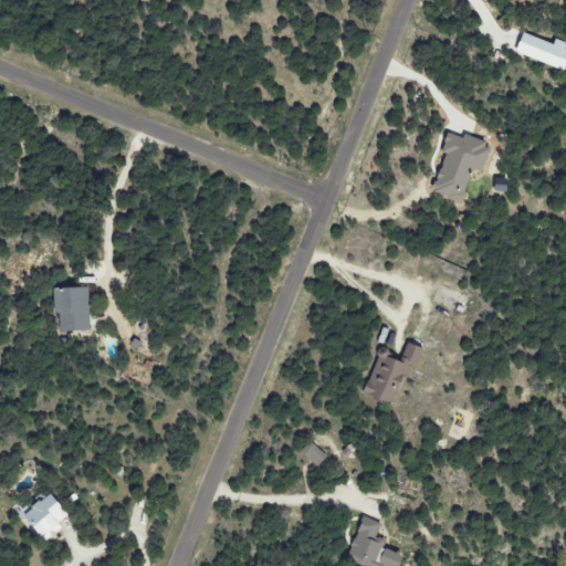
[(473,169),(483,171),(492,144),(465,136),(464,138),(449,134),(442,153),(447,154),(433,194),(462,202),(473,169)]
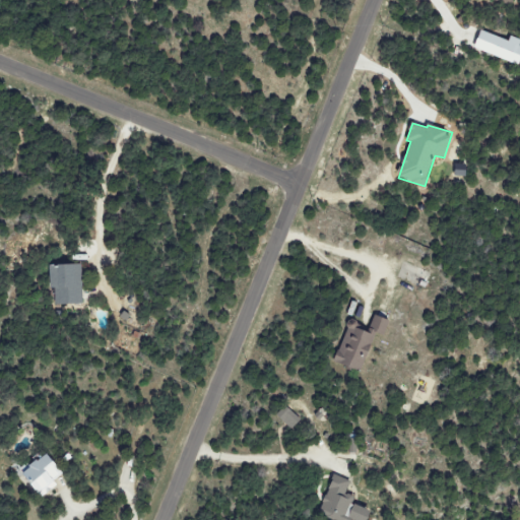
[(81,265),(52,265),(53,306),(82,305),(81,265)]
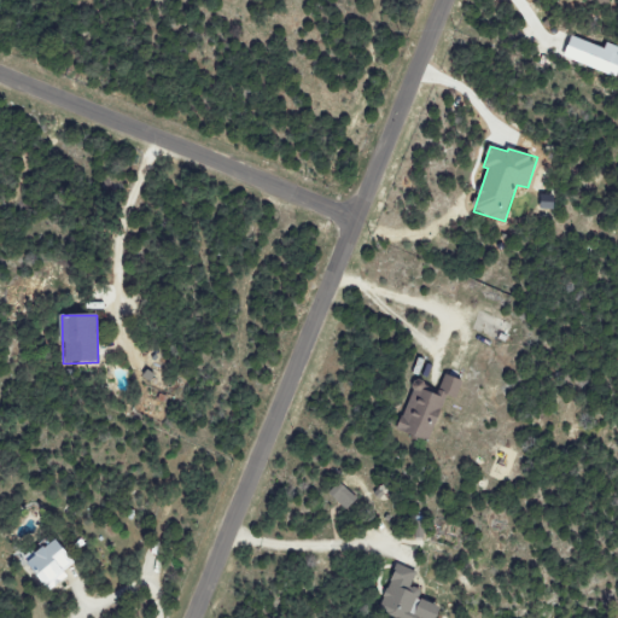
[(397,430),(431,442),(448,395),(458,398),(465,382),(444,374),(437,392),(414,384),(397,430)]
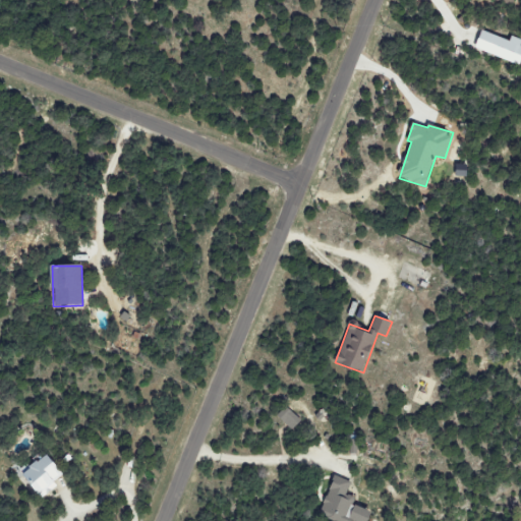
[(294,430),(301,418),(283,407),(276,419),(294,430)]
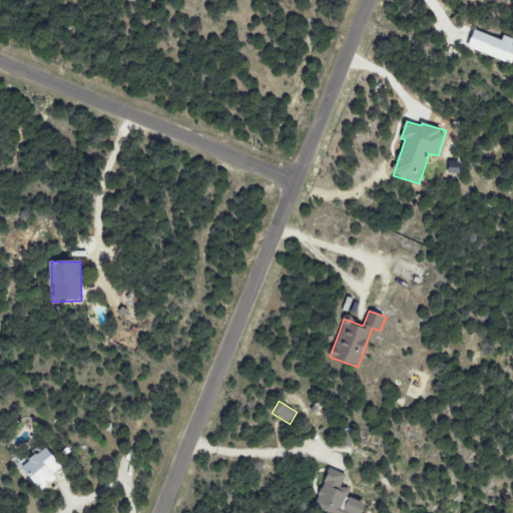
[(54,474),(63,467),(49,448),(24,466),(42,490),(57,479),(54,474)]
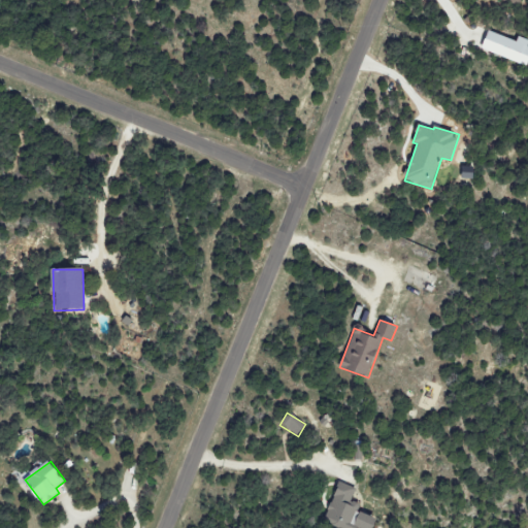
[(356,490),(338,483),(324,519),(348,527),(374,527),(378,520),(358,512),(360,505),(352,502),(356,490)]
